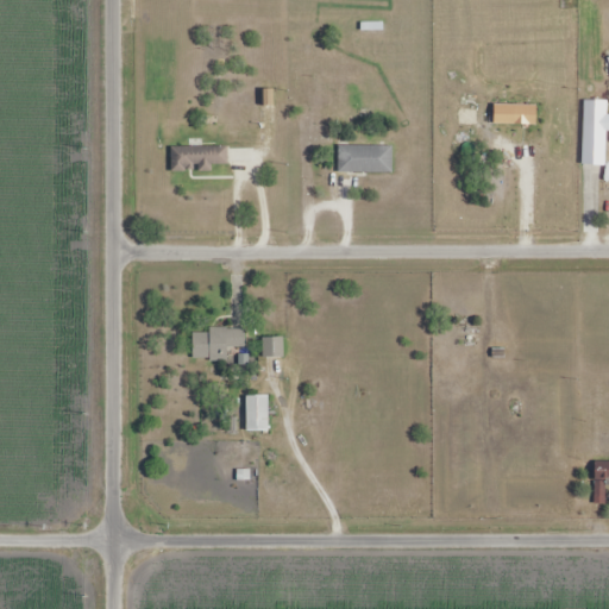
[(583,165),(604,165),(606,133),(608,132),(608,113),(608,102),(584,102),(583,165)]
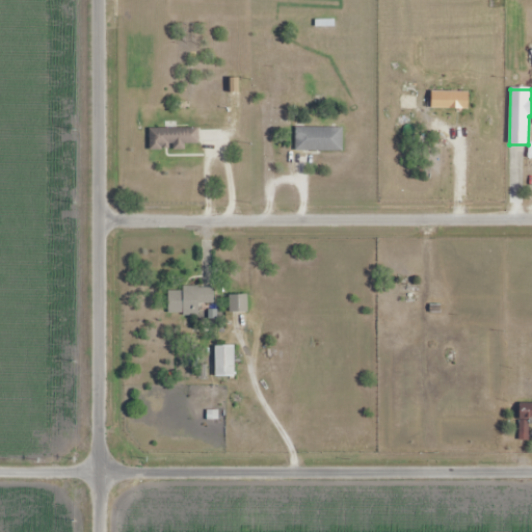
[(296,153),(343,153),(343,128),(296,128),(296,153)]
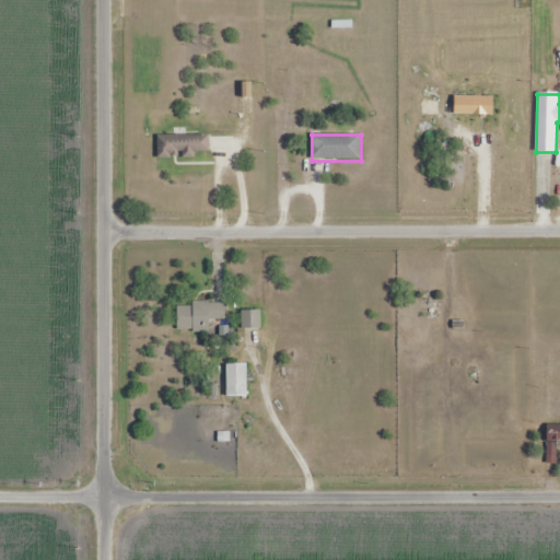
[(156,160),(196,160),(196,155),(209,155),(209,136),(158,136),(156,160)]
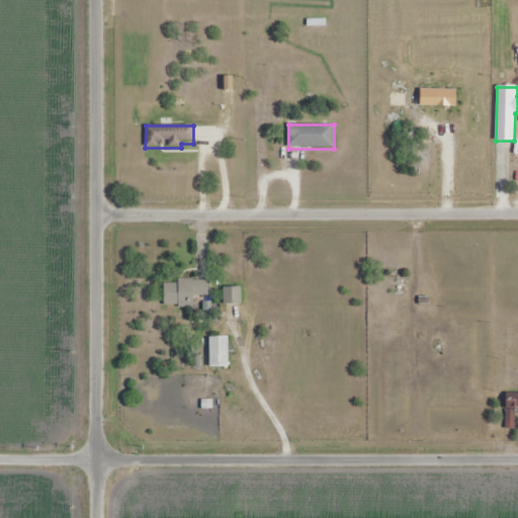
[(208,280),(164,280),(164,306),(194,306),(194,296),(208,296),(208,280)]
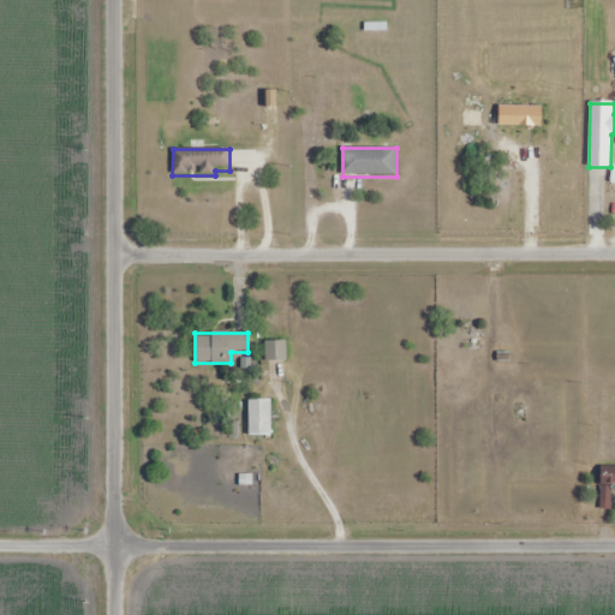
[(250,401),(250,437),(270,437),(270,401),(250,401)]
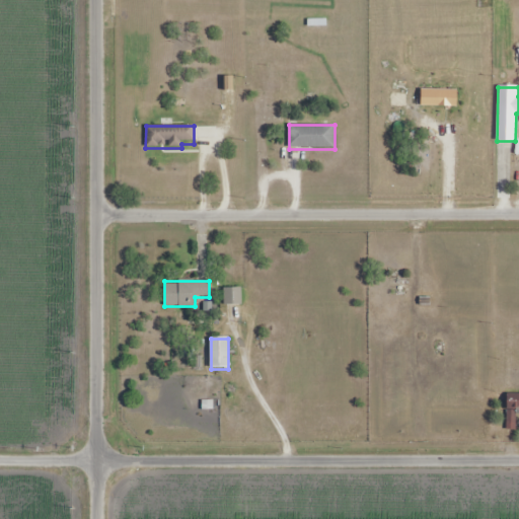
[(518,393),(506,394),(507,431),(518,430),(518,416),(518,393)]
